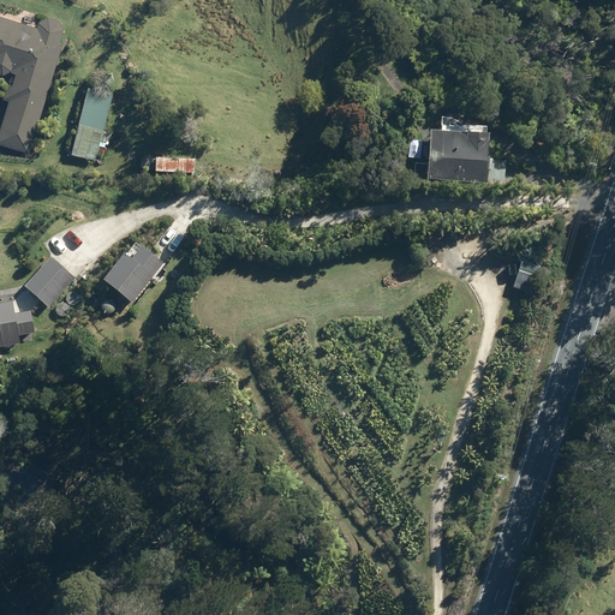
[(0,127),(0,142),(29,151),(64,41),(60,40),(65,28),(60,18),(49,16),(40,19),(37,25),(0,13),(0,71),(4,72),(12,69),(18,70),(0,127)]
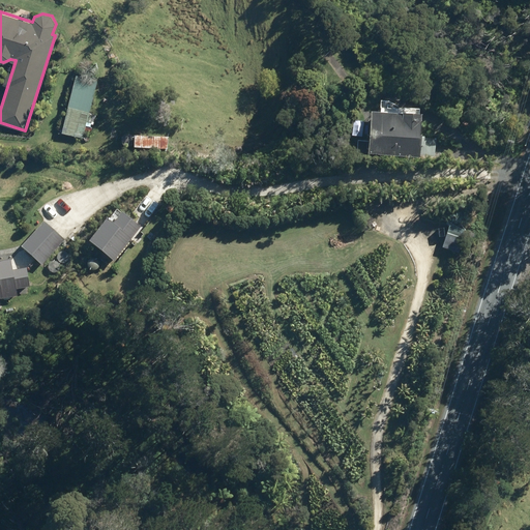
[(82,137),(98,80),(78,74),(62,131),(82,137)]
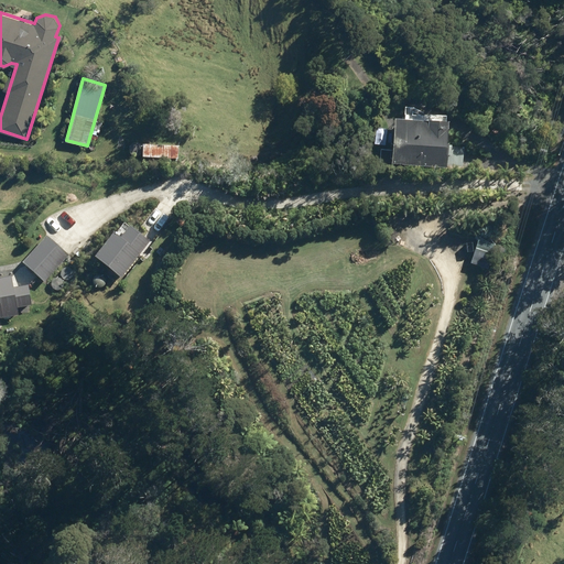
[(452,123),(397,120),(394,164),(449,167),(452,123)]
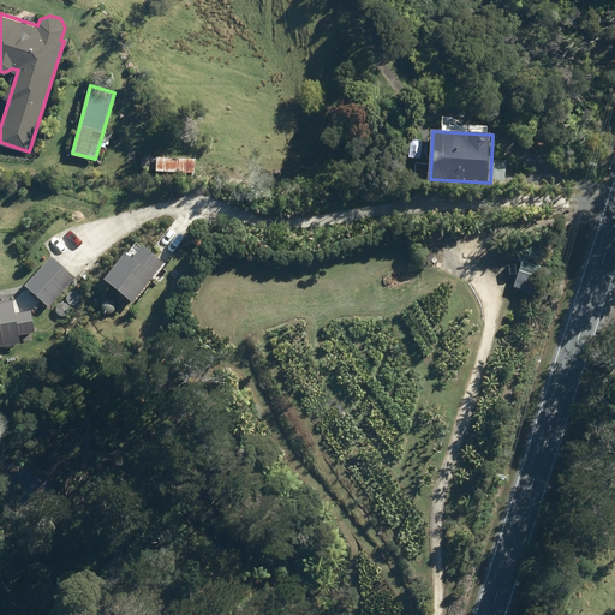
[(157,172),(186,173),(187,159),(157,157),(157,172)]
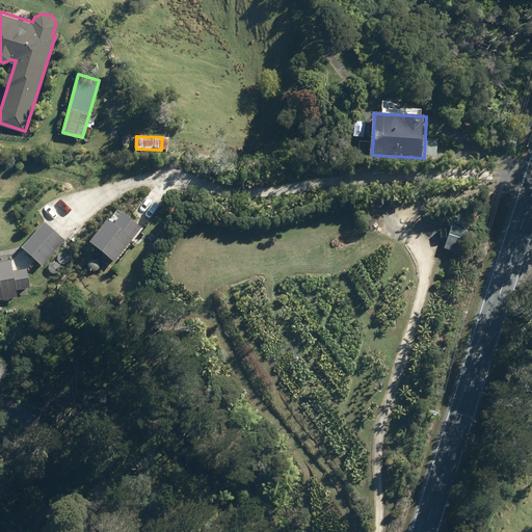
[(477,211),(459,206),(452,229),(471,234),(477,211)]
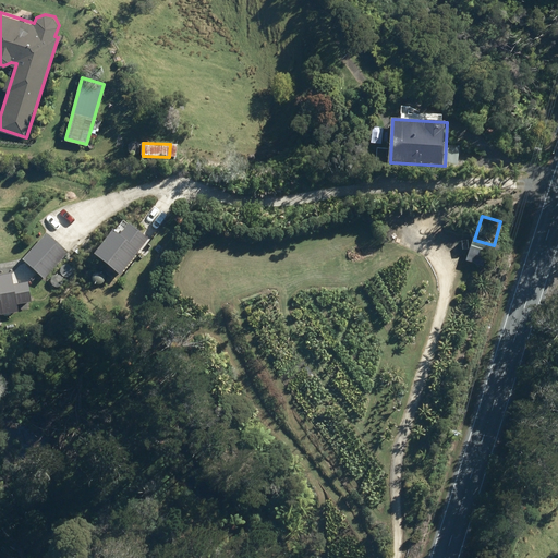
[(122,234),(116,230),(97,254),(110,264),(121,276),(150,239),(138,229),(131,223),(122,234)]
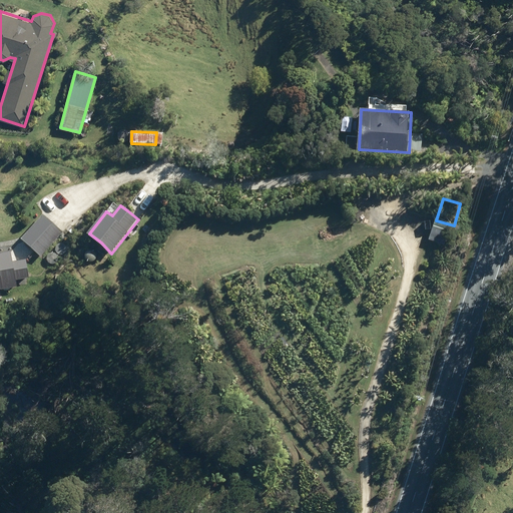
[(43,214),(22,238),(42,257),(63,231),(43,214)]
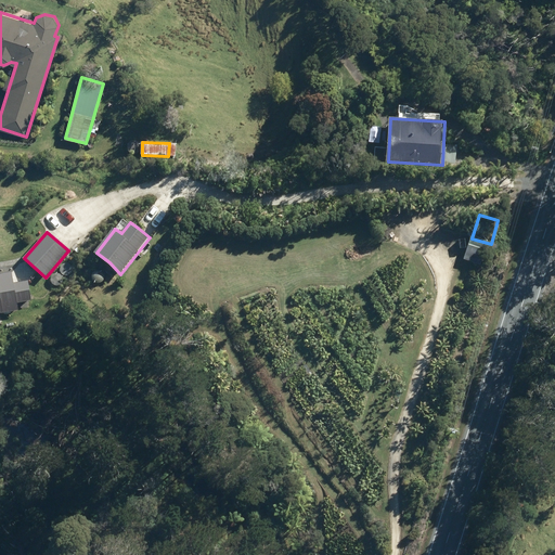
[(0,313),(20,310),(18,304),(33,300),(29,281),(14,283),(13,272),(0,273),(0,313)]
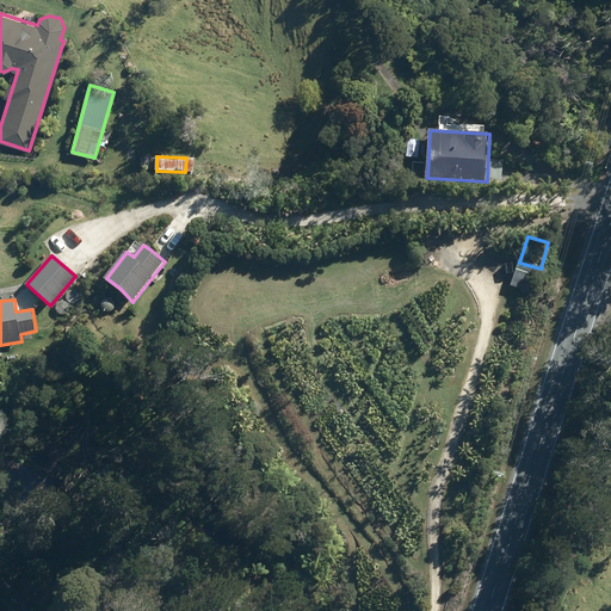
All buildings are outlined.
